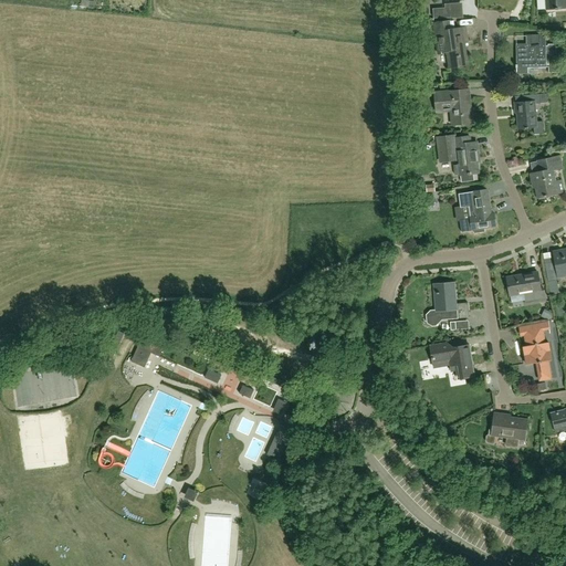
[(565,8),(565,0),(545,0),(546,10),(565,8)]
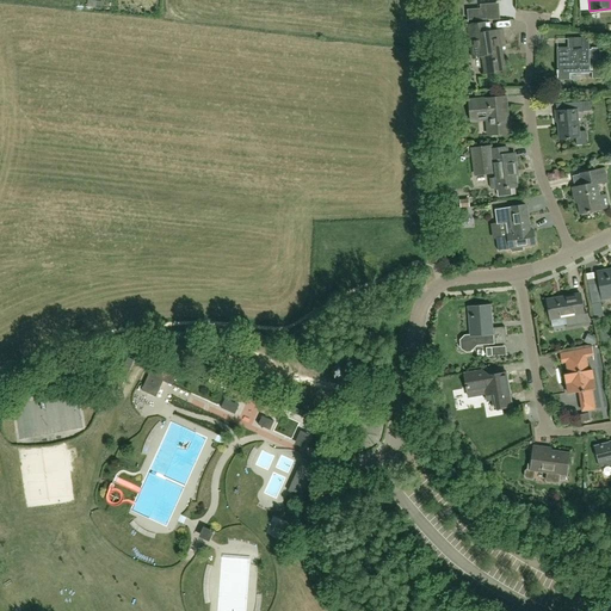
[(468,19),(487,19),(486,8),(481,10),(468,10),(468,19)]
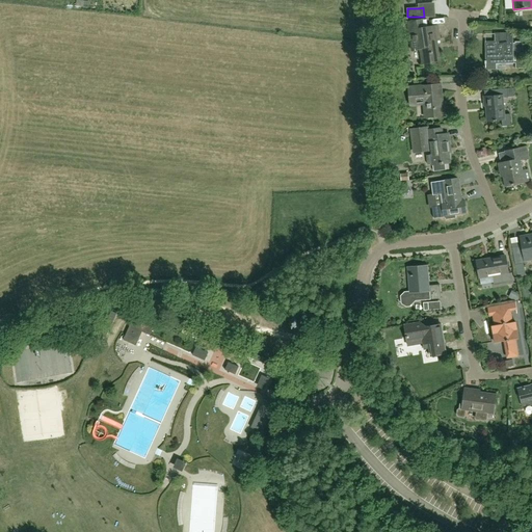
[(411,51),(420,50),(422,64),(440,61),(436,40),(441,40),(439,26),(427,27),(426,19),(407,22),(411,51)]
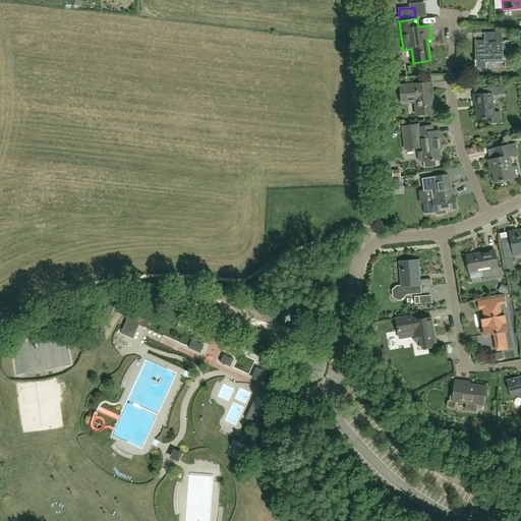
[(485,67),(485,62),(506,61),(506,66),(513,66),(513,40),(505,41),(505,42),(502,42),(502,33),(484,33),(484,38),(484,42),(475,42),(476,67),(485,67)]
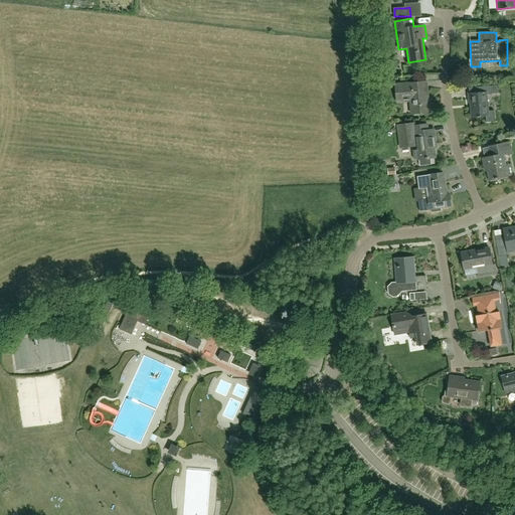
[(409,82),(409,83),(396,84),(398,102),(410,102),(411,114),(430,113),(427,86),(426,81),(409,82)]
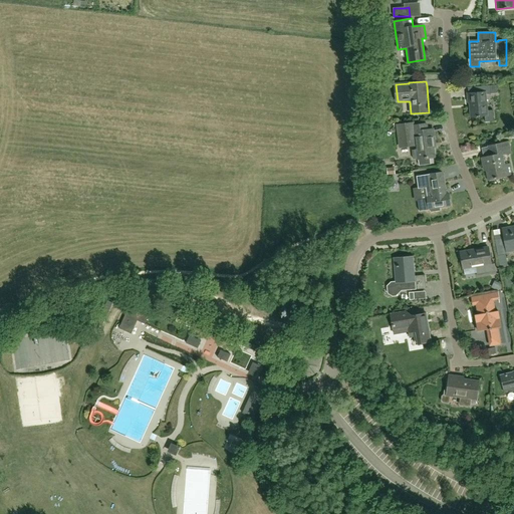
[(491,93),(491,94),(497,93),(496,85),(490,85),(477,86),(478,90),(478,92),(467,93),(468,102),(470,102),(471,117),(479,116),(479,115),(484,115),(485,122),(494,121),(493,110),(487,110),(485,93),(491,93)]
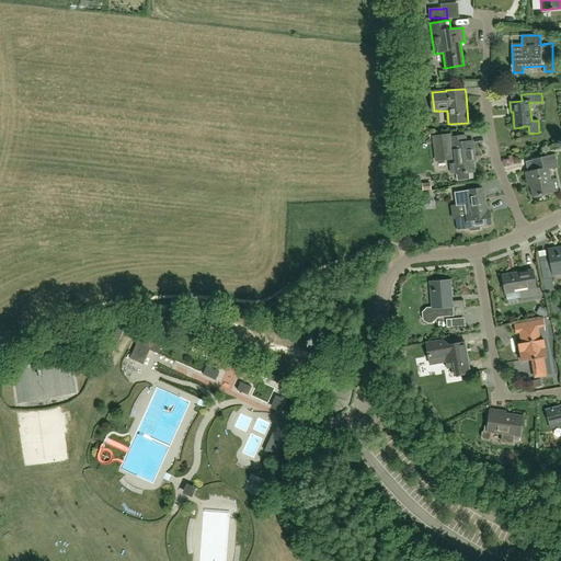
[(470,180),(469,173),(474,172),(473,158),(474,158),(473,141),(467,142),(466,139),(466,136),(451,138),(450,135),(434,137),(437,160),(455,158),(456,163),(449,164),(450,174),(457,173),(457,174),(456,174),(457,181),(470,180)]
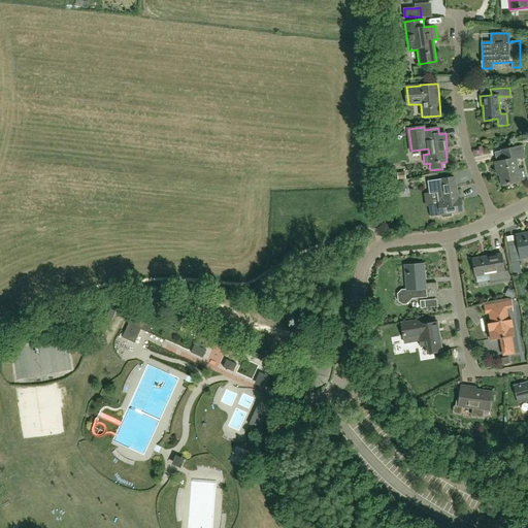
[(524,168),(518,169),(516,158),(521,157),(518,146),(501,151),(494,152),(496,162),(495,162),(498,174),(499,174),(502,184),(521,179),(526,178),(524,168)]
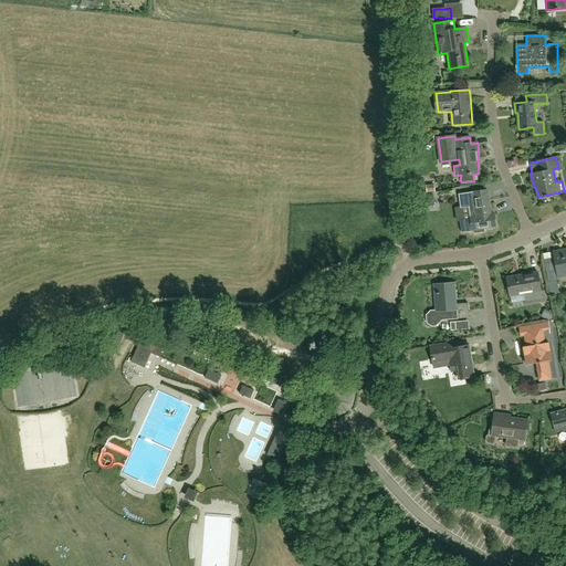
[(494,213),(491,213),(488,190),(459,194),(461,207),(469,206),(470,218),(460,220),(462,232),(474,230),(474,233),(485,231),(484,228),(496,227),(494,213)]
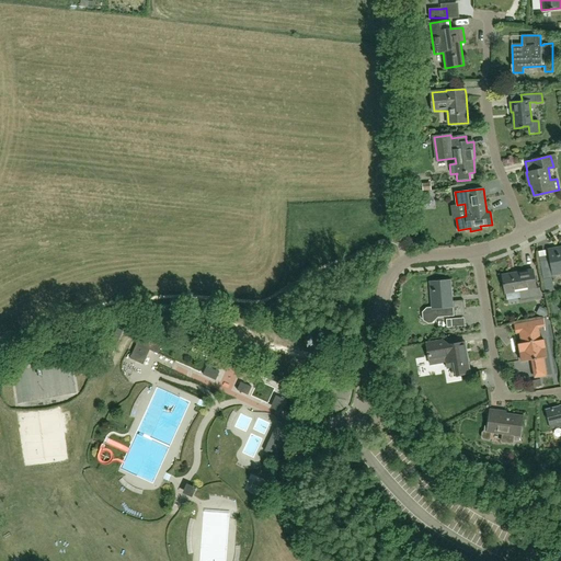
[(544,279),(552,278),(552,273),(553,272),(560,270),(560,250),(559,251),(559,249),(549,250),(550,255),(550,260),(546,261),(540,262),(544,279)]
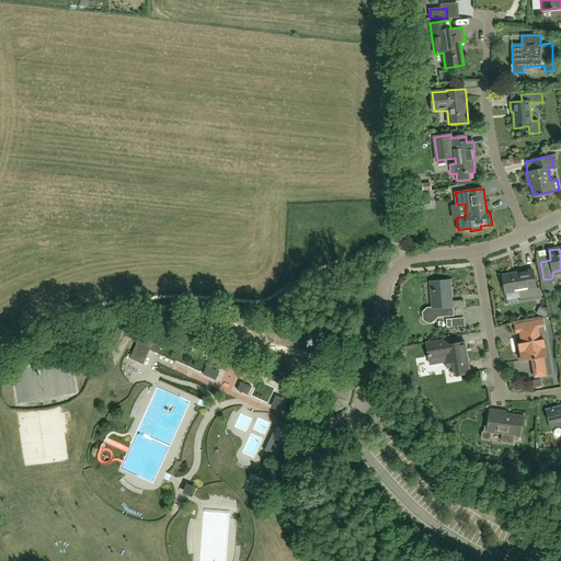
[(539,285),(536,286),(533,271),(529,272),(502,276),(505,293),(518,290),(521,299),(541,296),(539,285)]
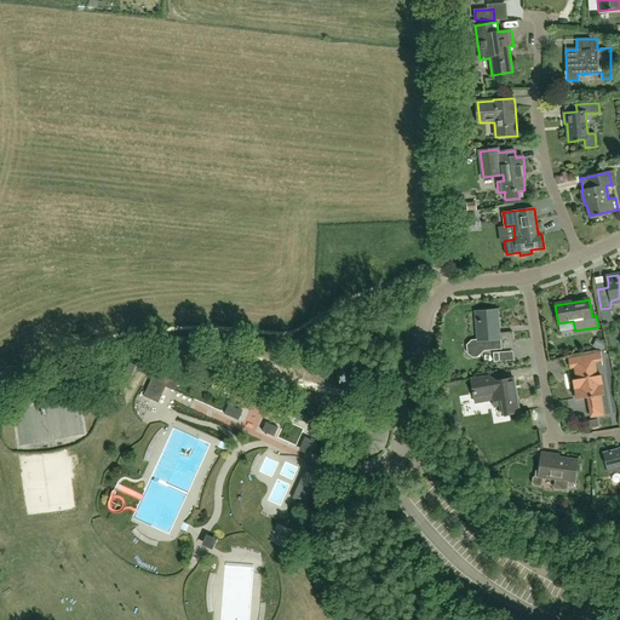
[(475,311),(477,343),(472,343),(469,346),(469,352),(472,355),(476,355),(480,351),(514,349),(512,332),(500,333),(498,310),(475,311)]
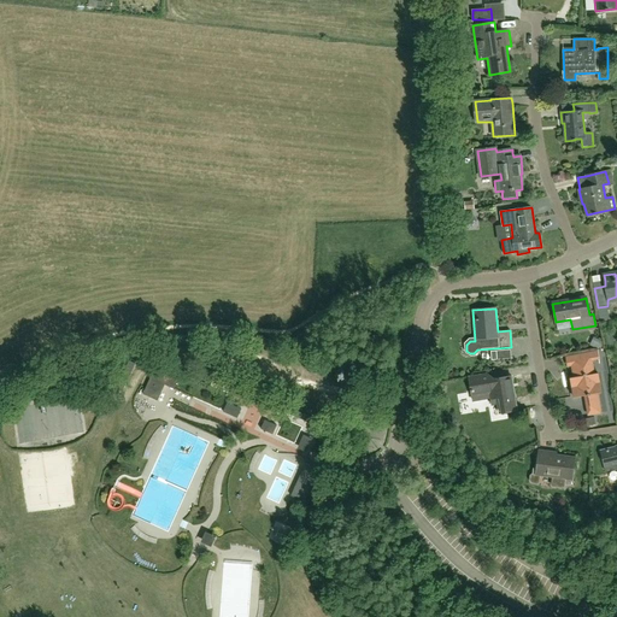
[(571,366),(573,377),(570,378),(574,397),(586,395),(588,415),(601,412),(598,393),(601,392),(598,374),(594,374),(593,362),(599,360),(598,351),(577,354),(579,360),(579,365),(571,366)]
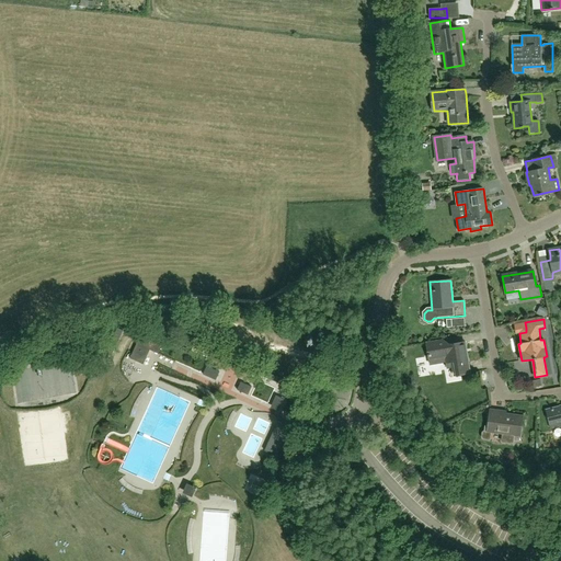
[(255,368),(220,352),(196,341),(182,334),(178,343),(192,350),(193,347),(194,345),(218,356),(216,361),(252,377),(254,373),(283,386),(282,389),(281,390),(292,396),(295,397),(299,388),(285,381),(255,368)]
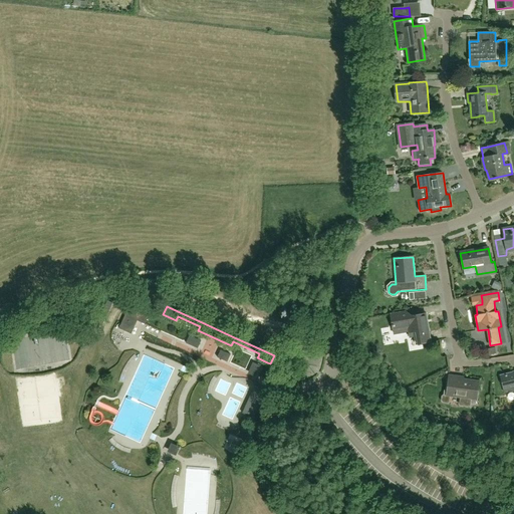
[(136,311),(129,308),(118,329),(131,334),(136,325),(138,321),(141,322),(145,324),(148,317),(136,311)]
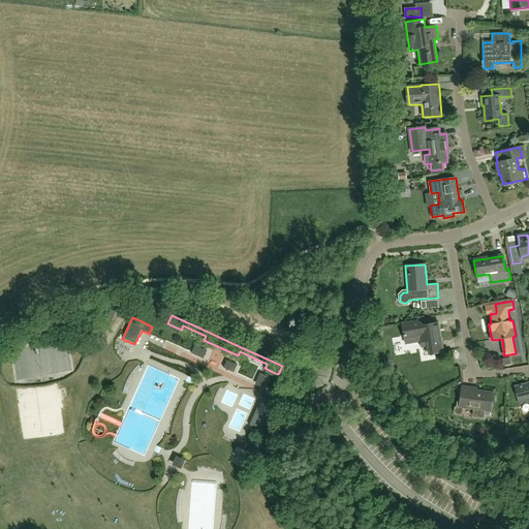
[(422,344),(428,343),(430,354),(443,352),(438,322),(424,324),(421,322),(417,320),(401,323),(402,329),(403,329),(404,334),(403,334),(404,337),(405,337),(405,339),(419,337),(422,344)]
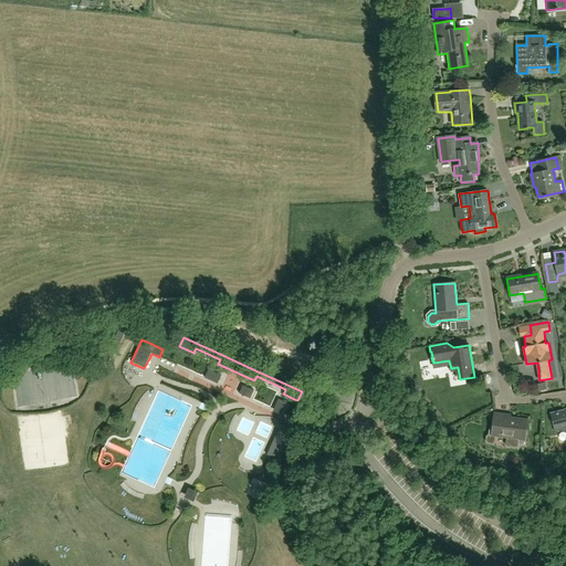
[(221,376),(213,373),(216,370),(209,367),(205,378),(218,384),(219,380),(221,376)]
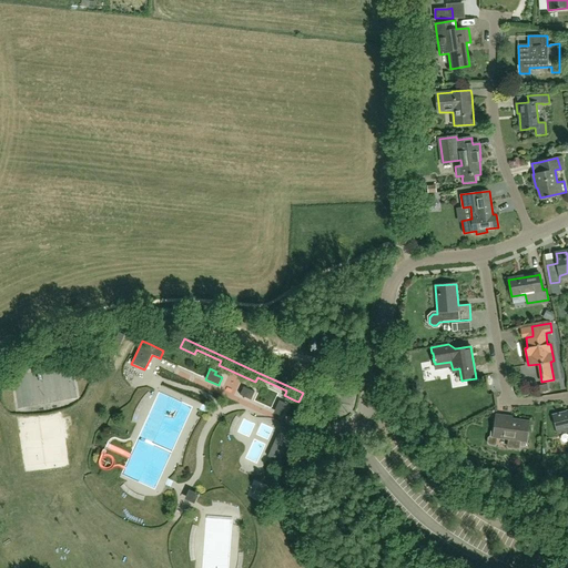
[(251,401),(254,392),(243,387),(242,391),(240,395),(251,401)]
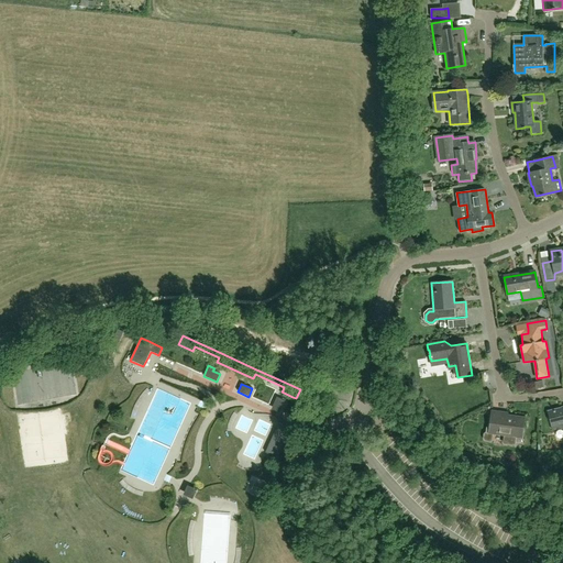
[(216,401),(223,403),(225,395),(218,394),(216,401)]
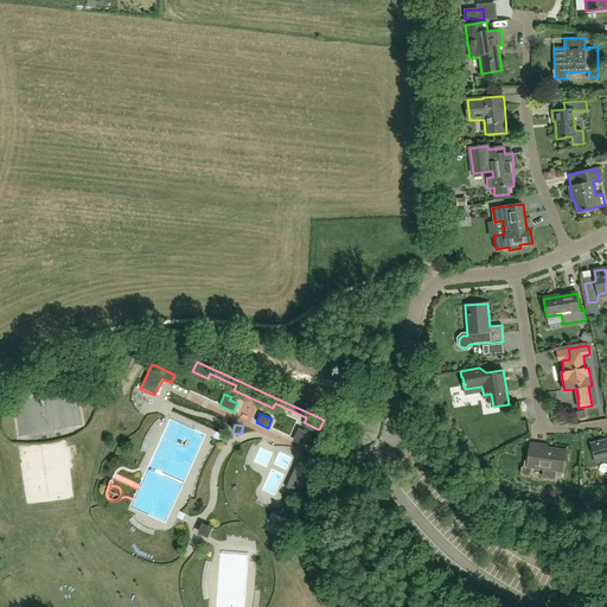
[(301,446),(307,433),(299,428),(295,435),(293,441),(301,446)]
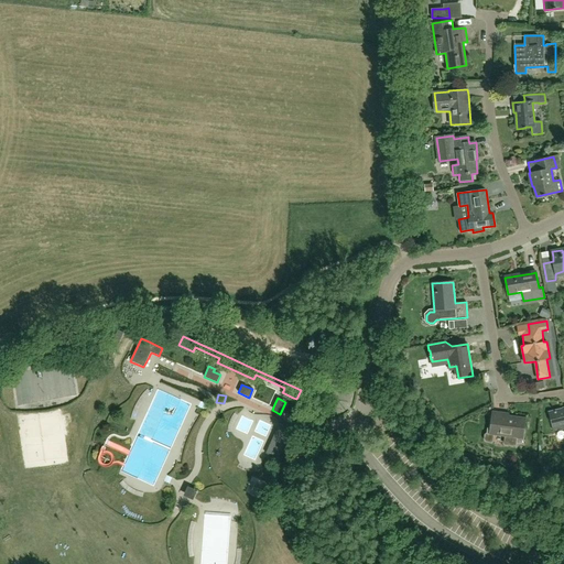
[(563,411),(550,414),(550,415),(549,415),(548,416),(549,422),(550,423),(552,422),(553,427),(563,425),(563,411)]
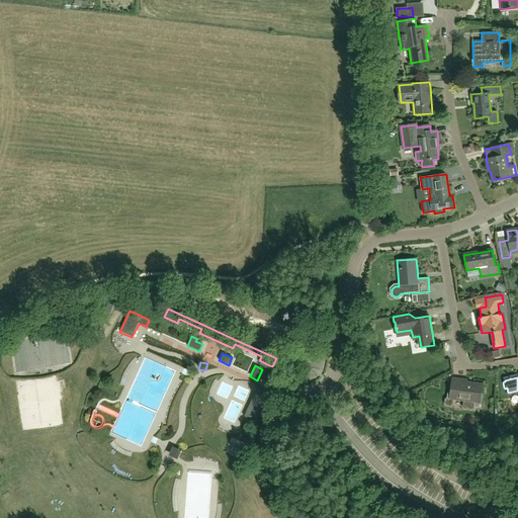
[(450,399),(453,399),(464,401),(463,408),(473,409),(473,406),(480,407),(480,403),(481,403),(483,384),(466,382),(466,380),(459,379),(452,378),(450,394),(450,399)]
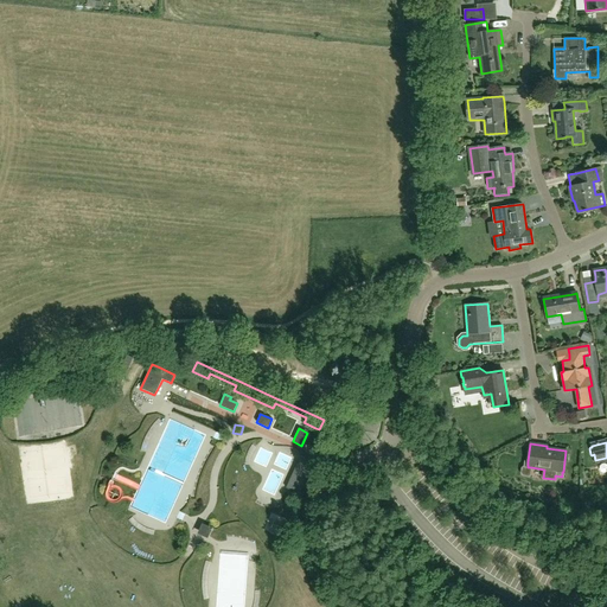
[(286,489),(299,494),(314,462),(301,457),(286,489)]
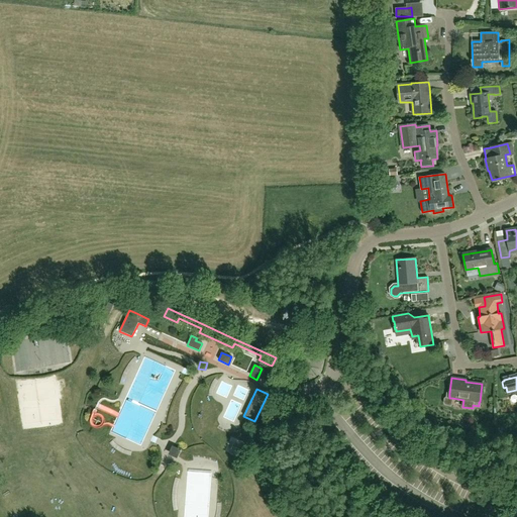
[(177,458),(178,456),(181,449),(179,448),(174,446),(172,445),(168,454),(177,458)]
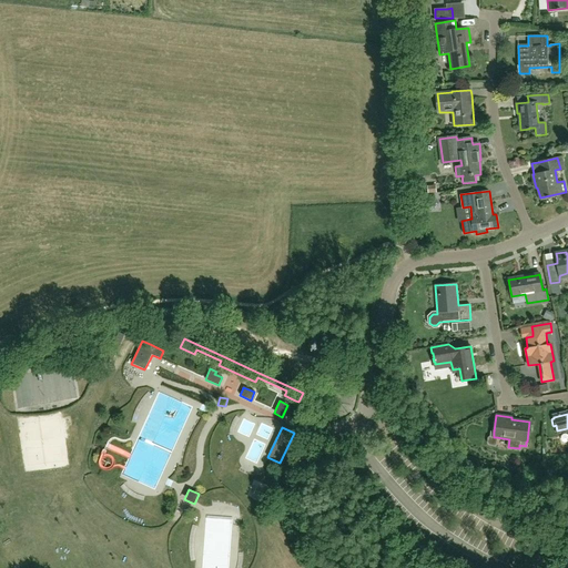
[(178,513),(180,504),(172,501),(169,510),(178,513)]
